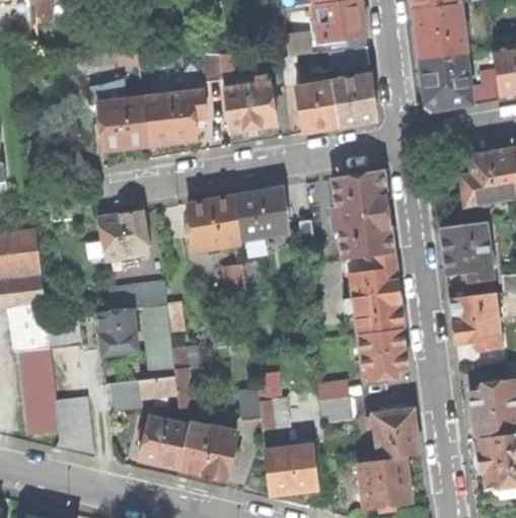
[(48,0),(32,0),(33,13),(34,22),(50,21),(48,0)]
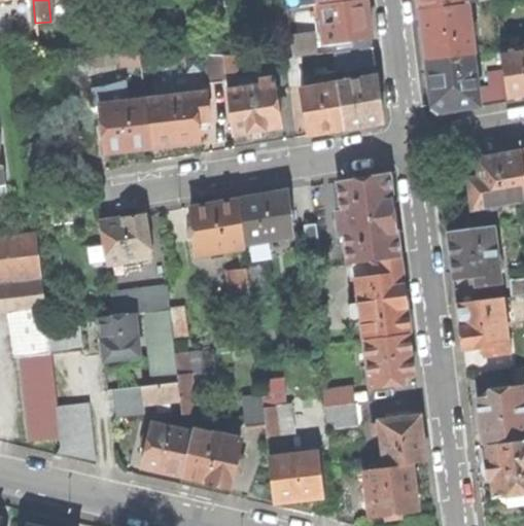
[(283,0),(285,9),(297,8),(294,0),(283,0)]
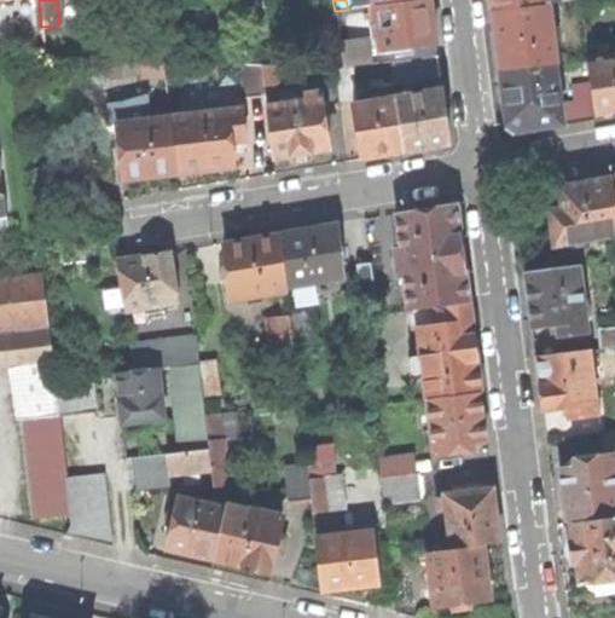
[(416,0),(372,6),(377,51),(433,45),(430,23),(427,0),(416,0)]
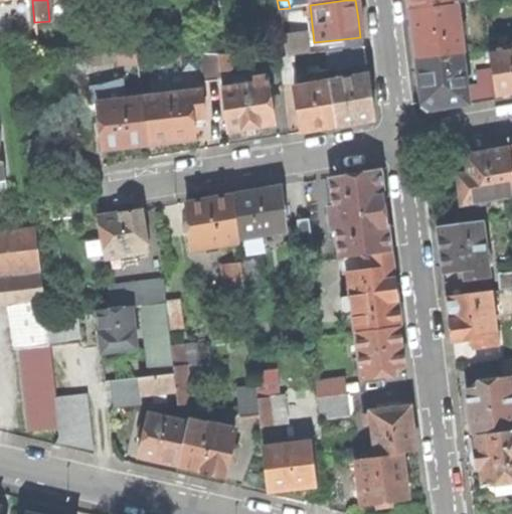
[(406,0),(408,10),(454,4),(452,0),(406,0)]
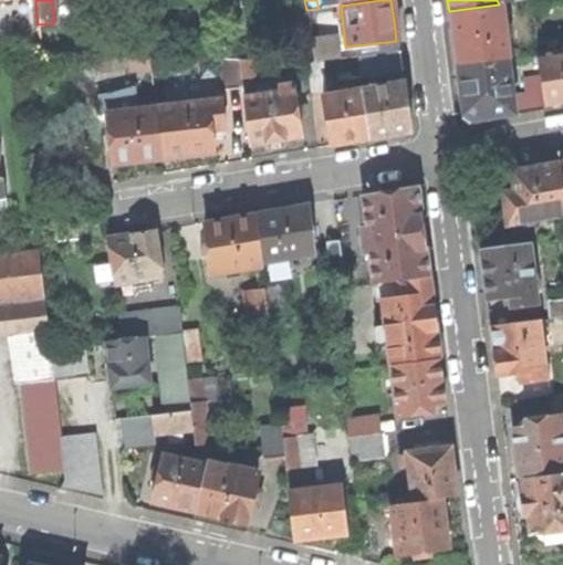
[(499,4),(449,11),(452,39),(456,65),(506,59),(508,59),(500,4),(499,4)]
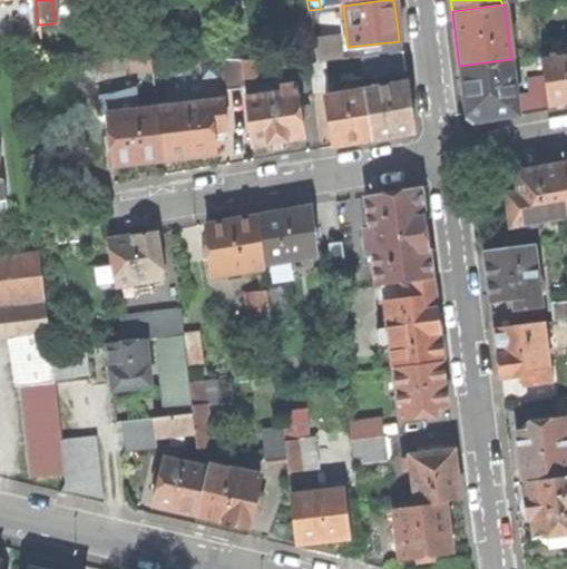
[(312,38),(314,61),(323,61),(340,59),(338,36),(312,38)]
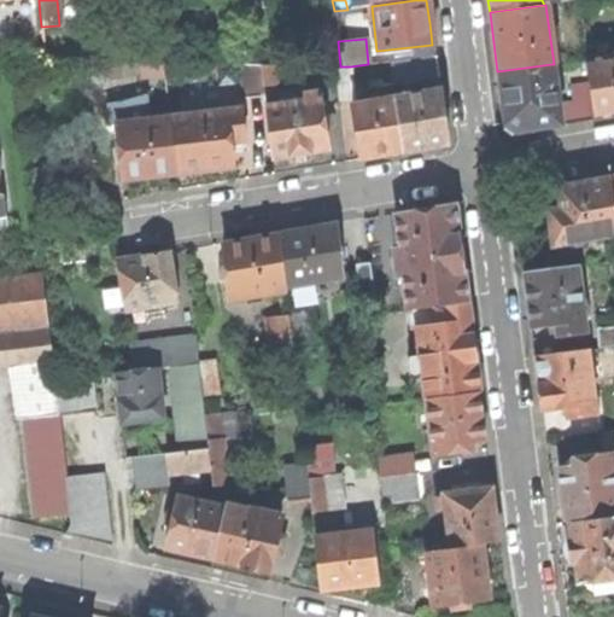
[(387,62),(391,83),(437,77),(434,56),(387,62)]
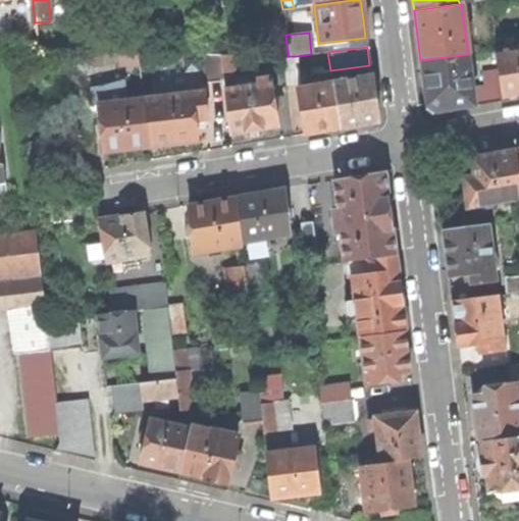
[(518,47),(494,51),(496,69),(501,101),(518,98),(518,47)]
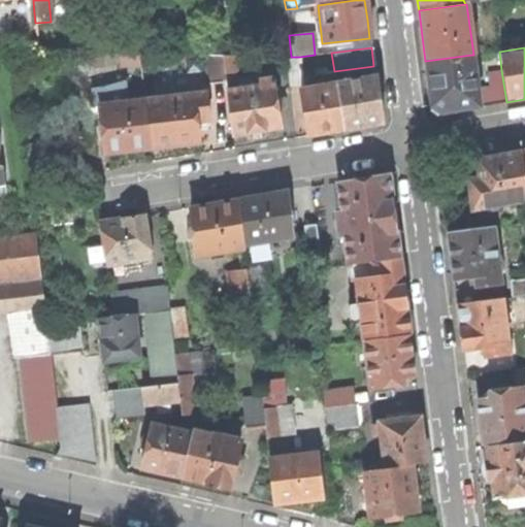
[(119,53),(119,66),(140,67),(138,54),(119,53)]
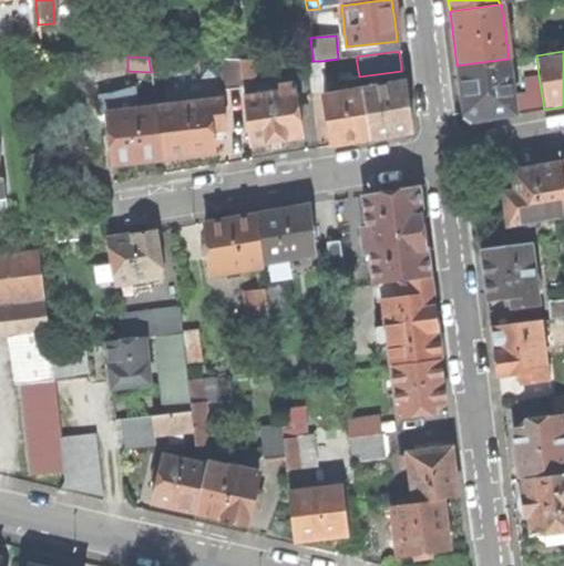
[(506,59),(457,65),(461,92),(464,115),(472,122),(515,115),(512,94),(506,59)]
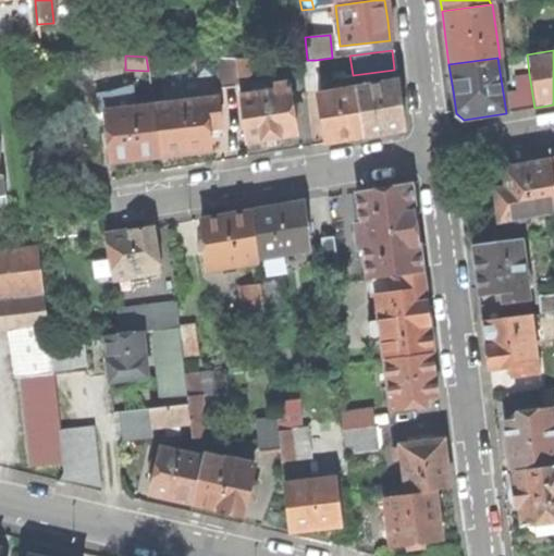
[(235,77),(233,59),(216,59),(217,72),(219,89),(236,87),(235,77)]
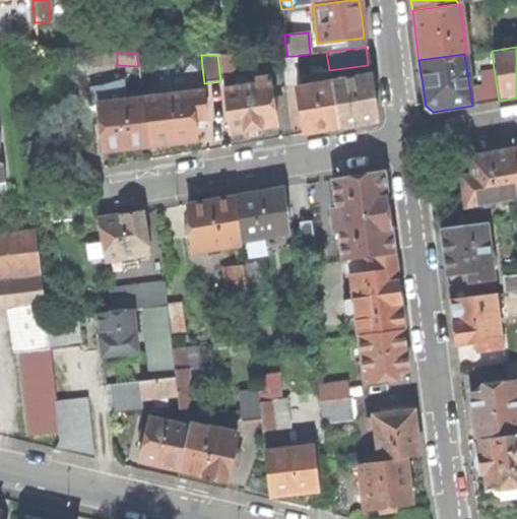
[(217,55),(219,72),(232,71),(229,55),(217,55)]
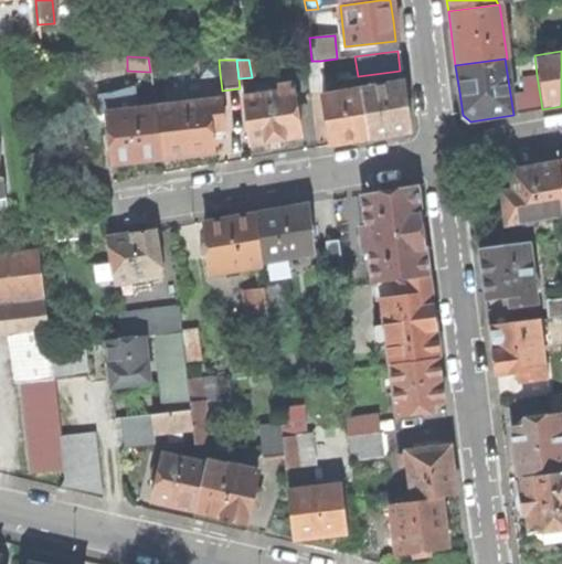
[(324,89),(320,61),(311,61),(305,62),(306,82),(307,91),(324,89)]
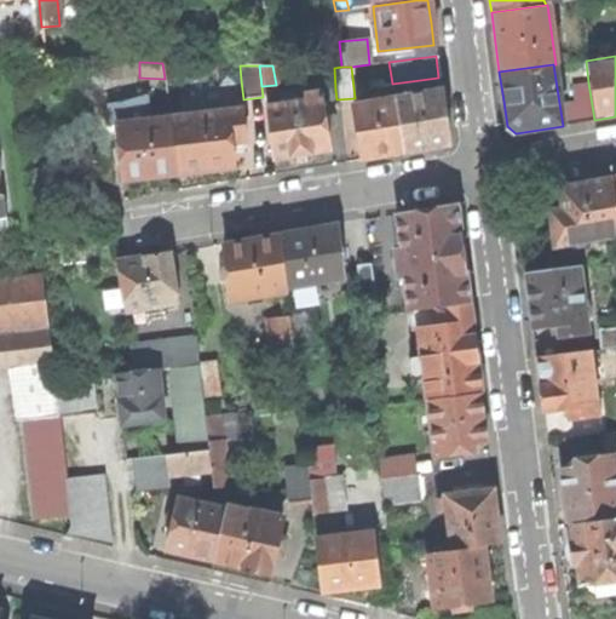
[(574,101),(559,103),(563,126),(594,120),(588,82),(571,85),(574,101)]
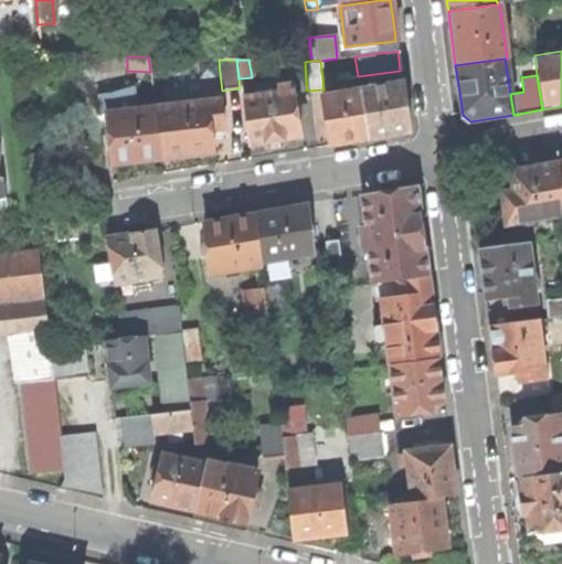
[(360,89),(368,139),(409,132),(404,105),(401,83),(360,89)]
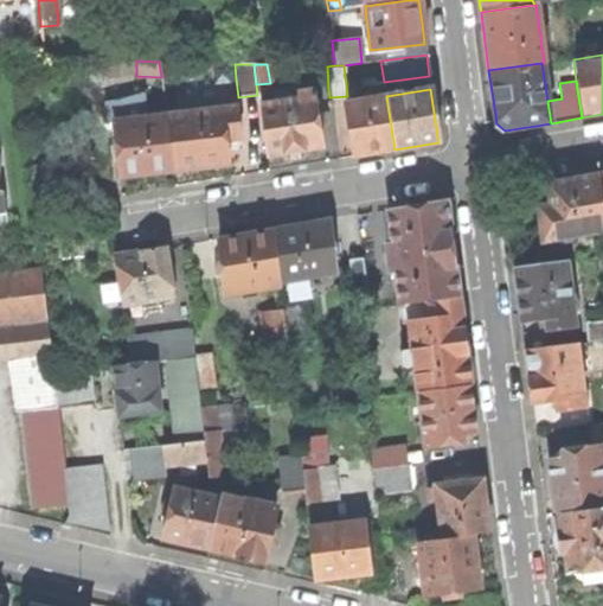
[(258,104),(265,155),(286,153),(287,160),(294,159),(302,158),(301,151),(321,148),(313,90),(297,93),(299,99),(258,104)]
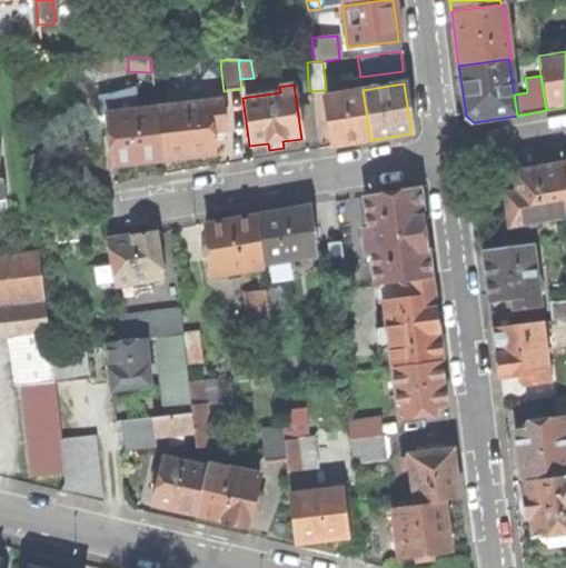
[(370,140),(363,90),(323,97),(330,147),(354,143),(370,140)]
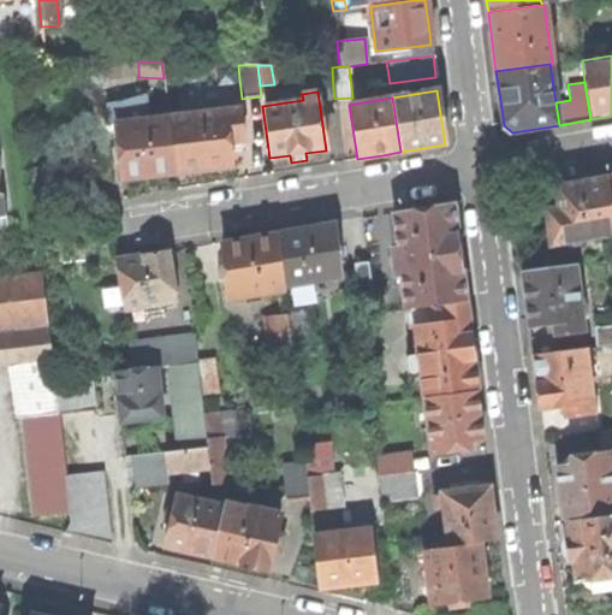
[(122,114),(114,116),(114,123),(148,119),(146,105),(120,107),(122,114)]
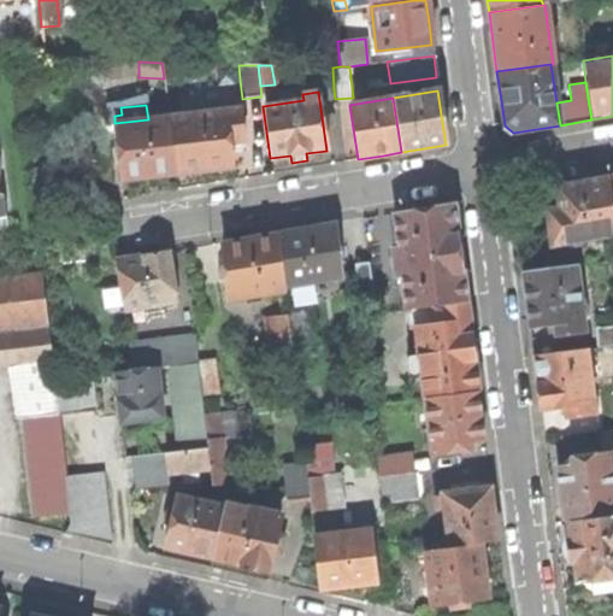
[(169,117),(175,175),(205,171),(233,168),(230,142),(243,141),(240,109),(169,117)]
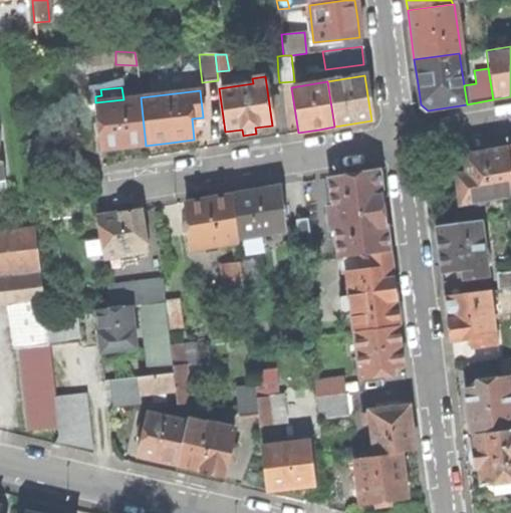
[(123,99),(95,102),(101,151),(121,148),(146,146),(141,97),(123,99)]
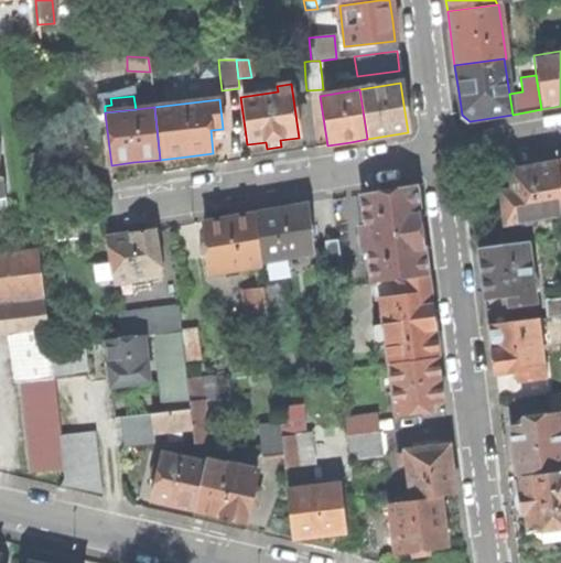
[(498,182),(505,224),(560,215),(560,194),(557,162),(530,166),(509,170),(510,180),(498,182)]
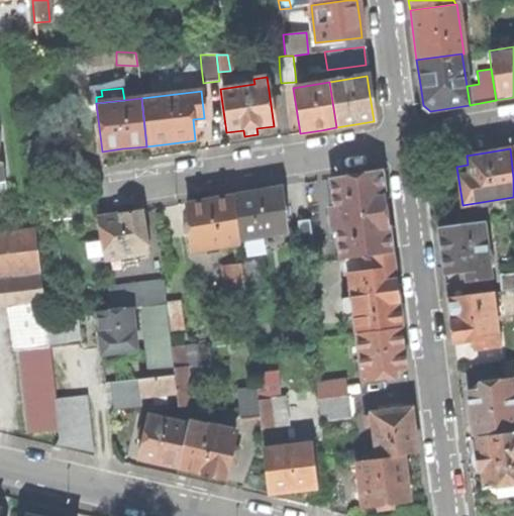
[(363,258),(390,253),(385,214),(381,178),(373,172),(330,179),(334,208),(328,209),(332,233),(337,232),(340,261),(363,258)]
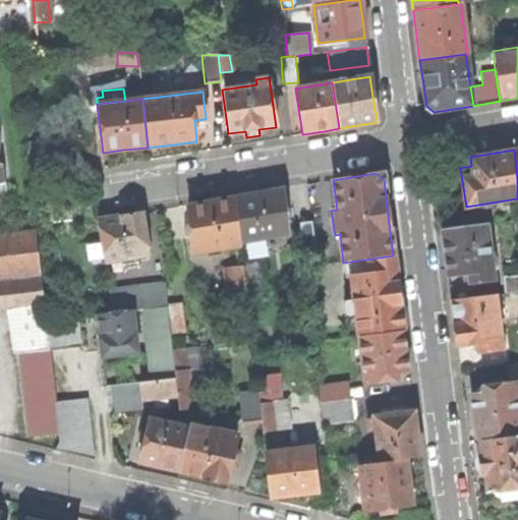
[(259,193),(234,197),(240,242),(290,235),(283,190),(259,193)]
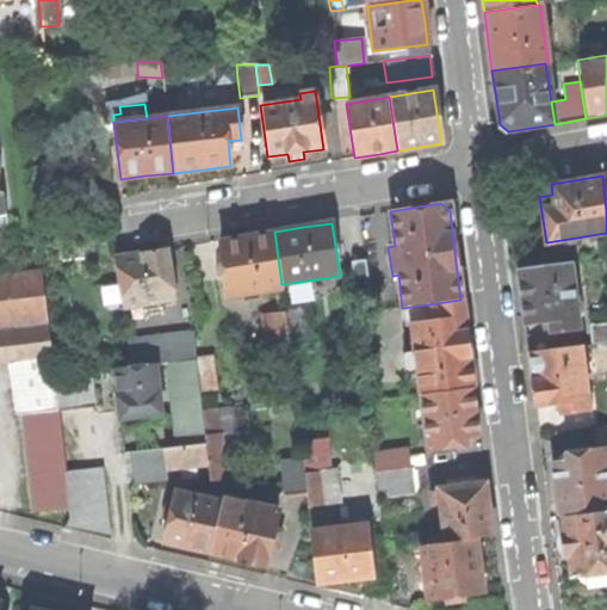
[(220,240),(227,296),(283,288),(282,284),(274,232),(245,235),(220,240)]
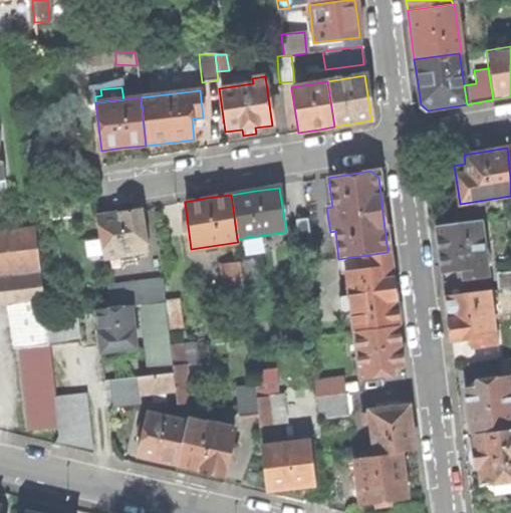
[(97,217),(104,259),(115,257),(146,252),(140,211),(118,214),(97,217)]
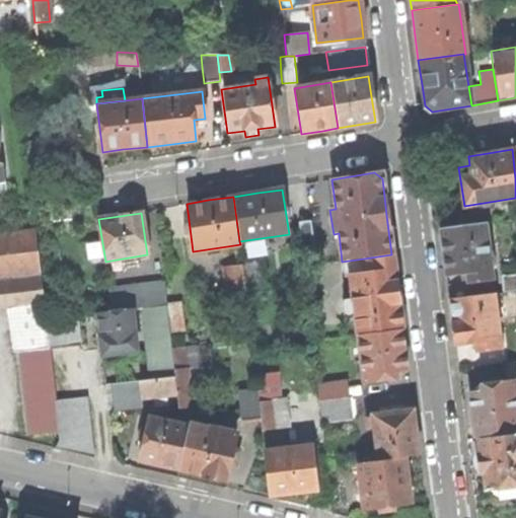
[(442,247),(446,275),(466,273),(468,282),(492,279),(484,223),(440,229),(442,247)]
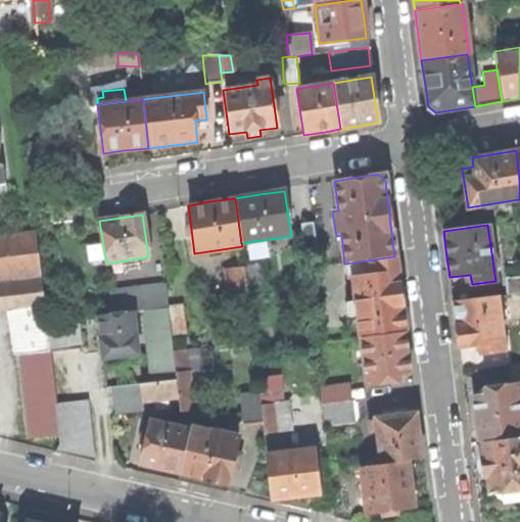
[(0,282),(42,277),(36,232),(0,236),(0,282)]
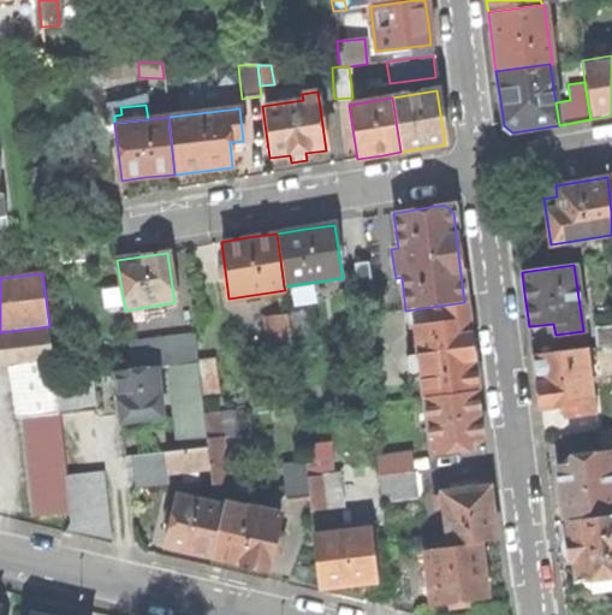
[(464,302),(432,307),(434,325),(437,338),(469,335),(464,302)]
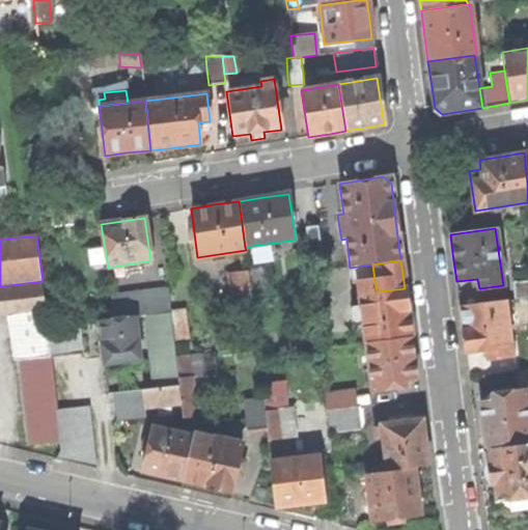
[(358,282),(374,280),(372,265),(350,268),(352,283),(358,282)]
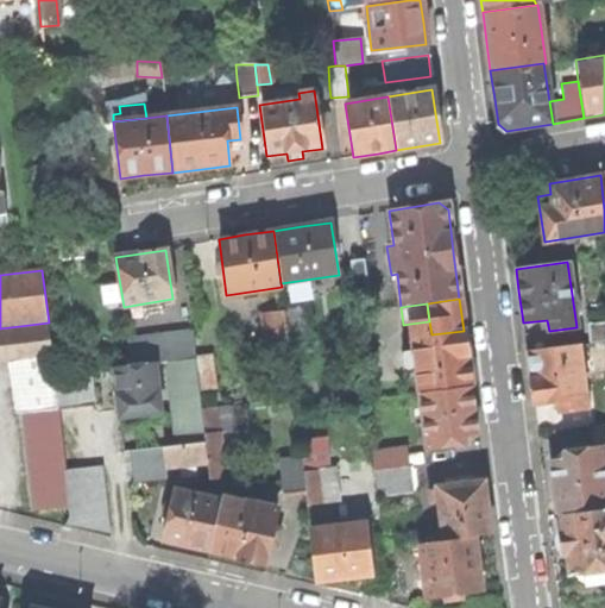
[(283,307),(283,311),(285,327),(298,325),(296,305),(283,307)]
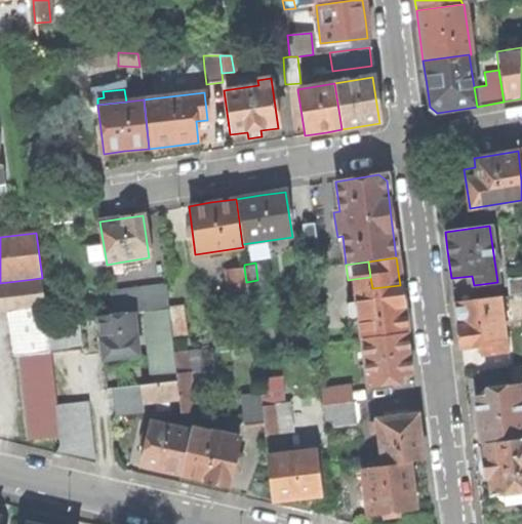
[(246,282),(244,268),(231,269),(235,304),(248,301),(246,282)]
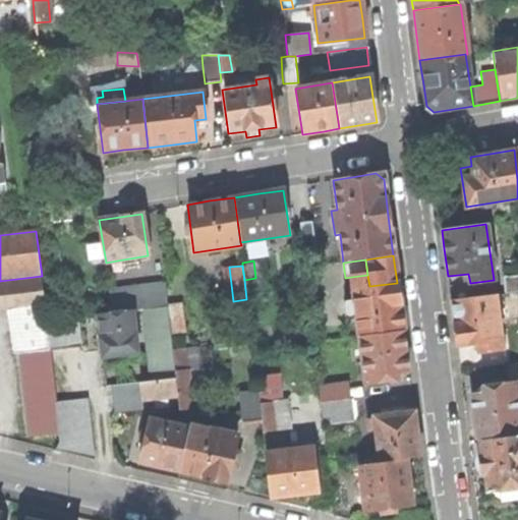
[(351,277),(353,288),(369,286),(367,275),(351,277)]
